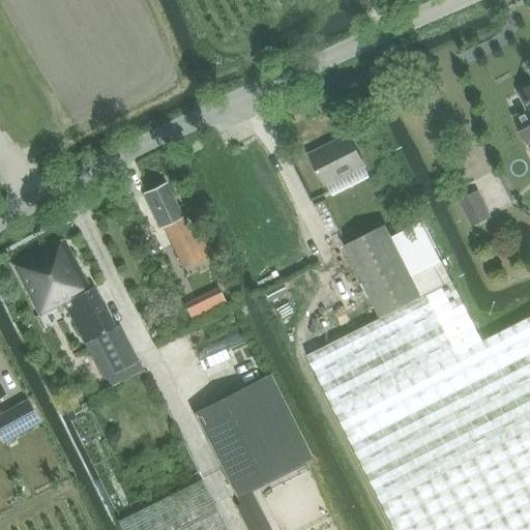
[(529,87),(521,92),(529,110),(529,111),(516,118),(528,142),(529,140),(529,87)]
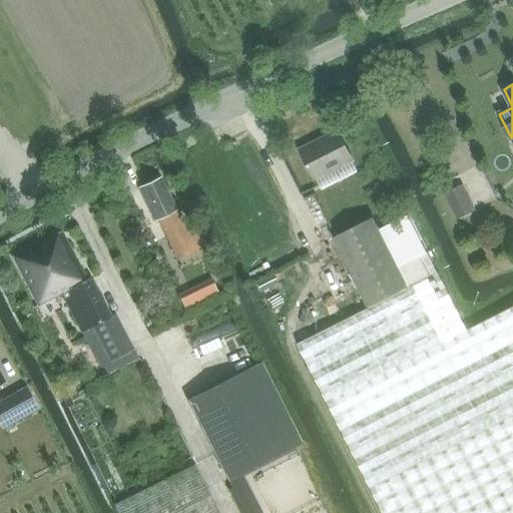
[(301,150),(315,179),(353,160),(338,130),(301,150)]
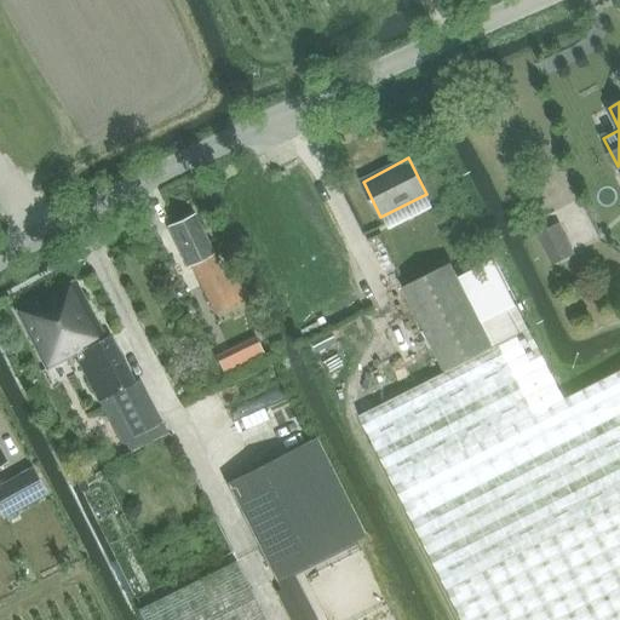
[(189,269),(194,267),(217,315),(251,298),(240,276),(229,282),(216,253),(217,253),(197,214),(170,228),(189,269)]
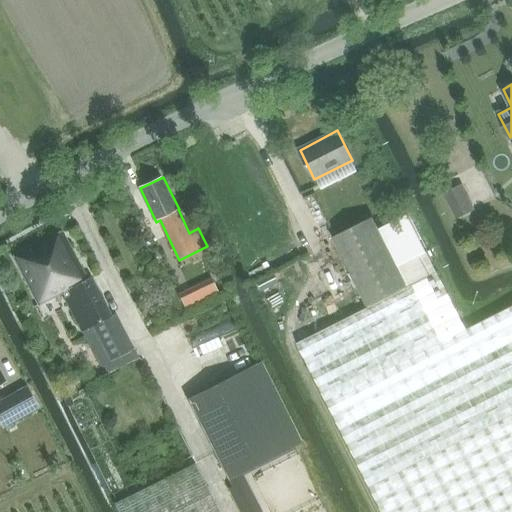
[(442,192),(455,217),(474,208),(461,182),(442,192)]
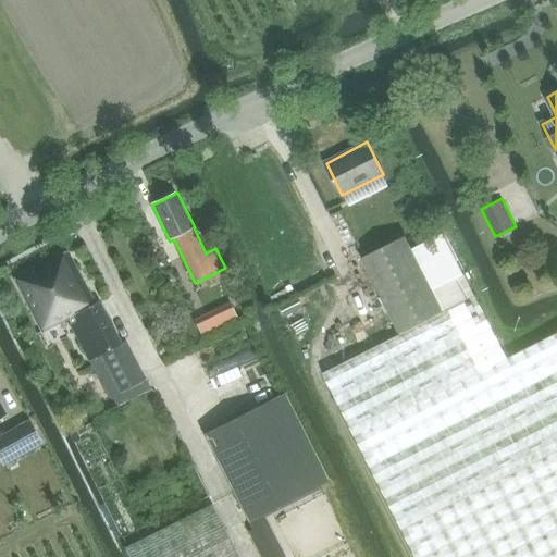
[(406,237),(362,258),(399,332),(443,311),(432,291),(406,237)]
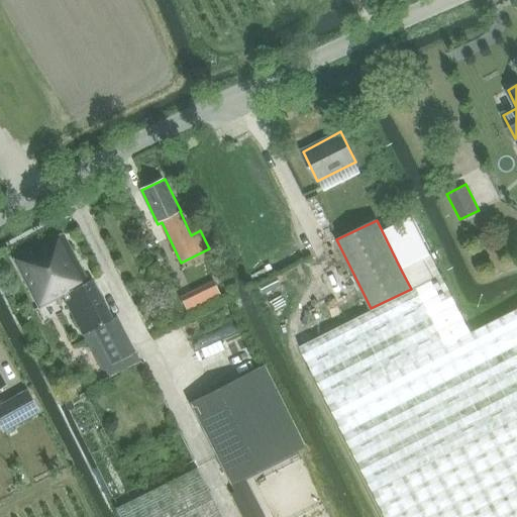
[(62,293),(74,317),(82,332),(114,315),(94,276),(90,279),(65,231),(13,257),(37,306),(62,293)]
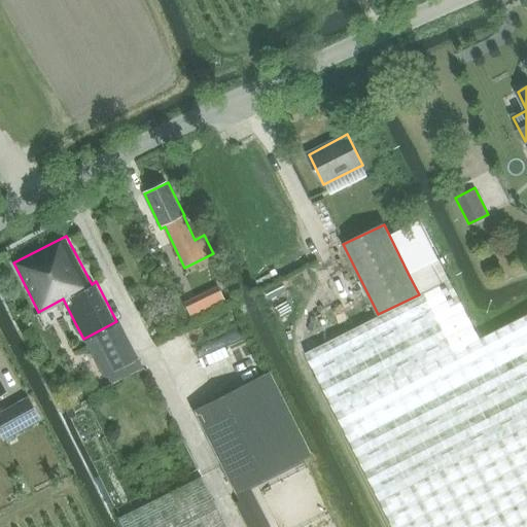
[(440,259),(409,275),(419,294),(449,279),(440,259)]
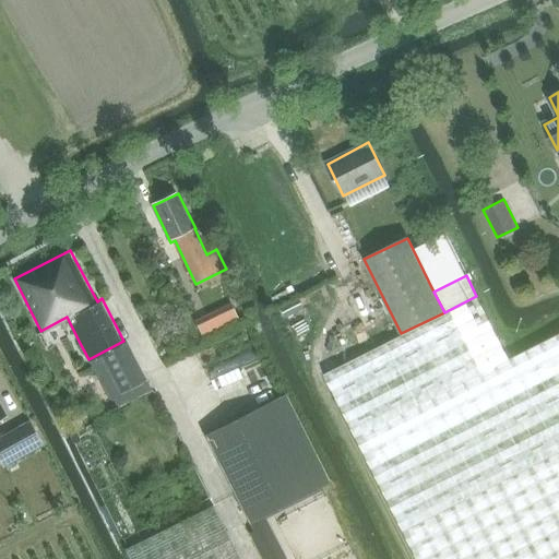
[(402,335),(324,375),(340,404),(417,558),(558,558),(558,335),(510,360),(478,298),(477,298),(476,296),(444,312),(401,333),(402,335)]
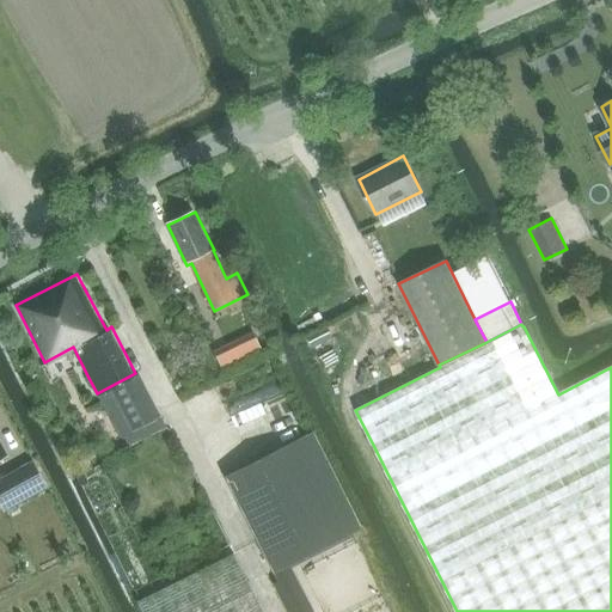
[(330,337),(325,328),(306,336),(311,347),(330,337)]
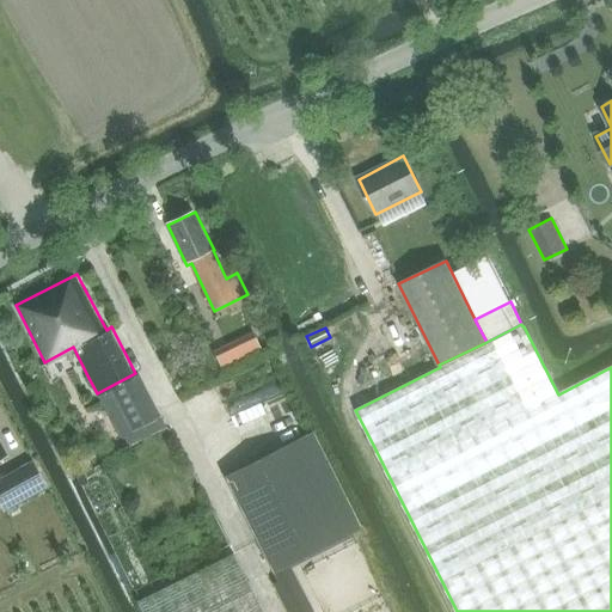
[(239,361),(231,346),(214,354),(221,369),(239,361)]
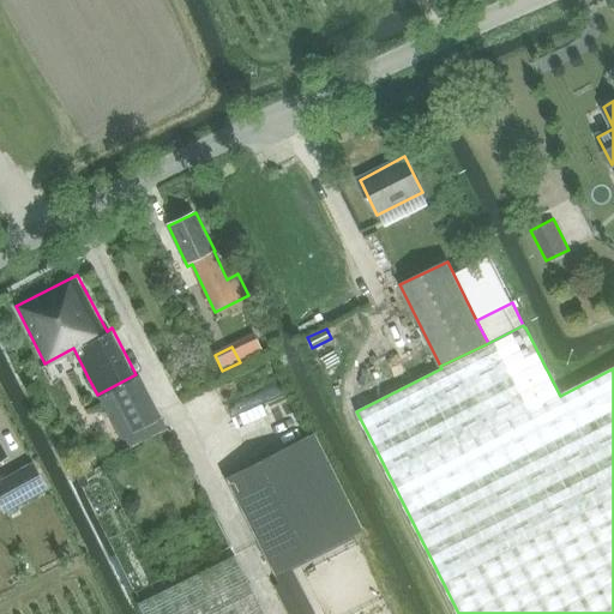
[(227,479),(275,575),(363,529),(315,434),(227,479)]
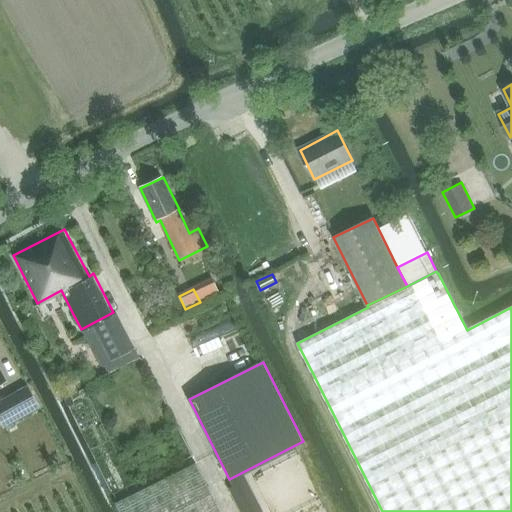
[(0,423),(2,427),(38,408),(27,389),(0,403),(0,423)]
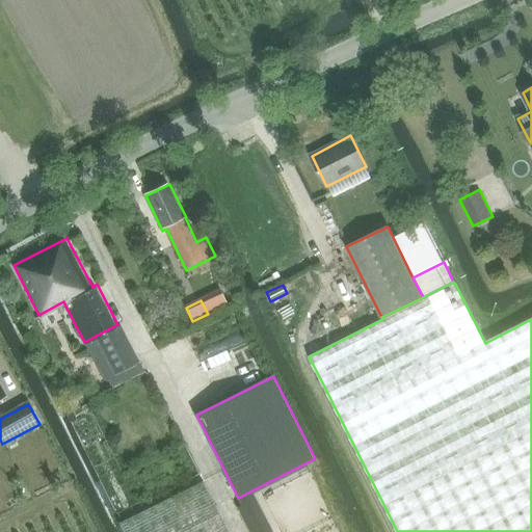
[(123,531),(228,531),(202,481),(118,523),(123,531)]
